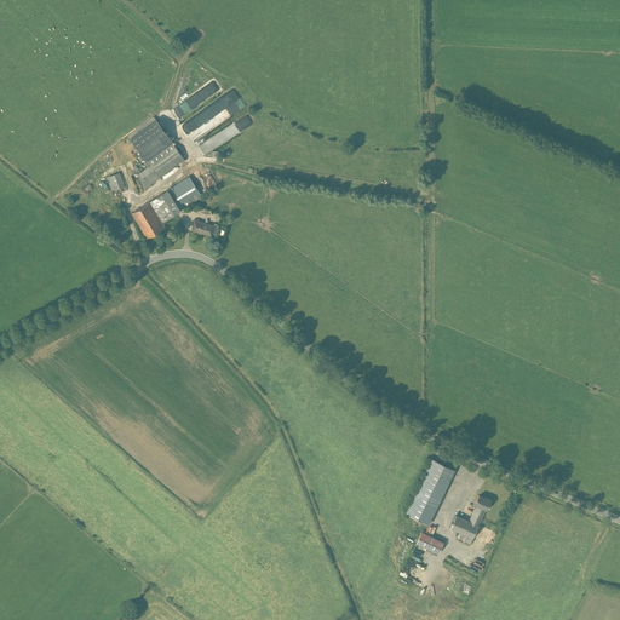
[(241,97),(190,132),(195,141),(247,104),(241,97)]
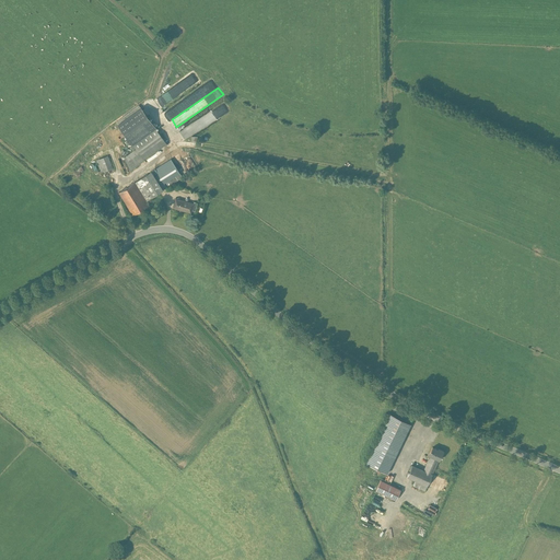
[(141,107),(118,124),(132,144),(133,143),(155,127),(141,107)]
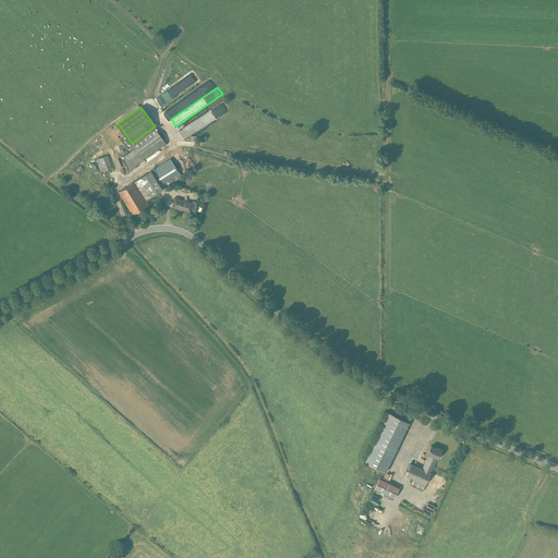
[(155,126),(133,143),(135,146),(136,147),(144,158),(166,143),(155,126)]
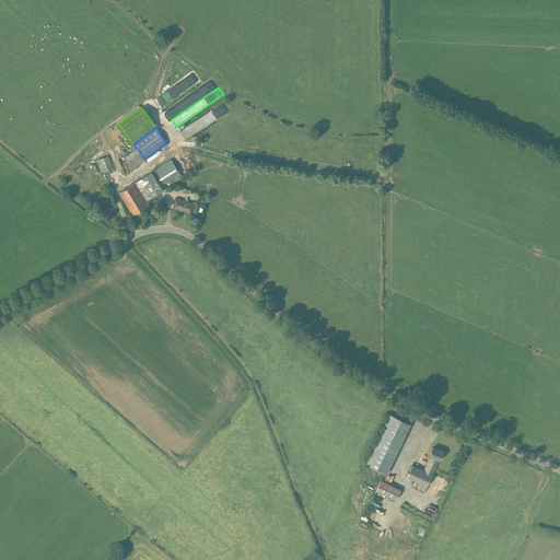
[(137,148),(125,156),(130,170),(144,159),(137,148)]
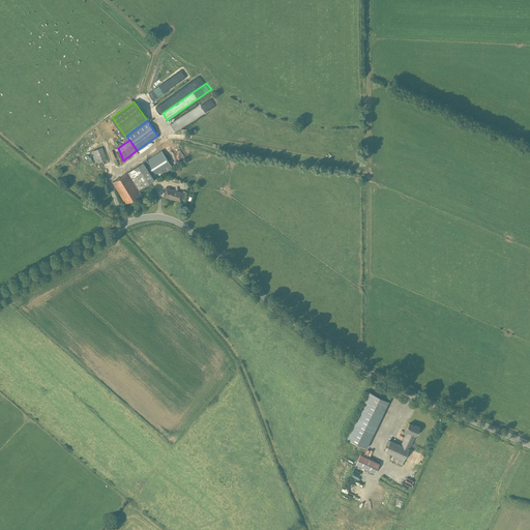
[(101,146),(92,150),(96,163),(98,162),(107,158),(101,146)]
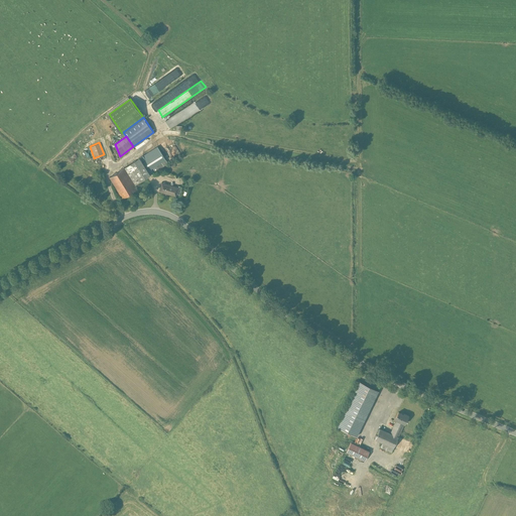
[(157,146),(143,155),(143,154),(124,166),(135,183),(160,167),(168,162),(157,146)]
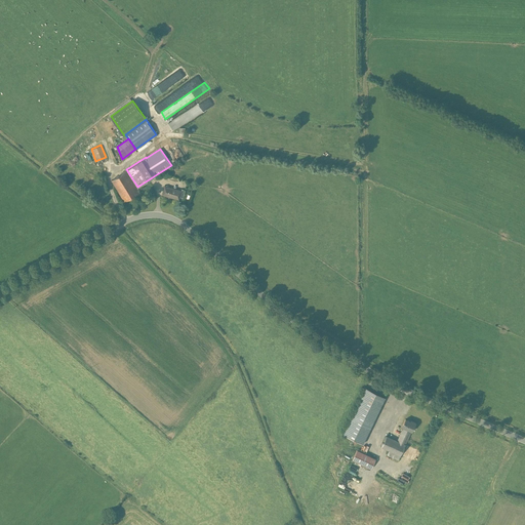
[(137,187),(126,169),(112,178),(125,200),(127,198),(139,191),(137,187)]
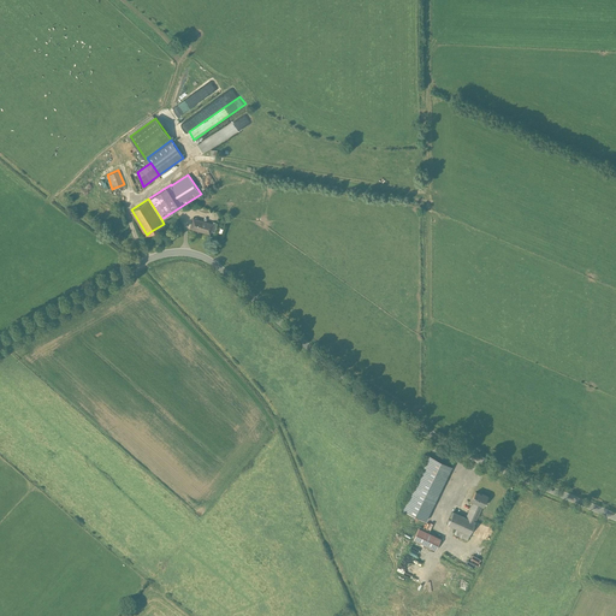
[(213,223),(194,217),(190,227),(209,234),(211,230),(213,223)]
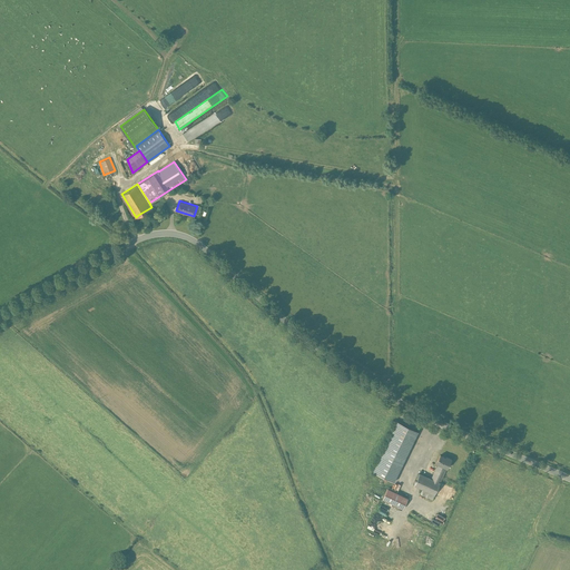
[(397,421),(373,471),(393,481),(418,431),(397,421)]
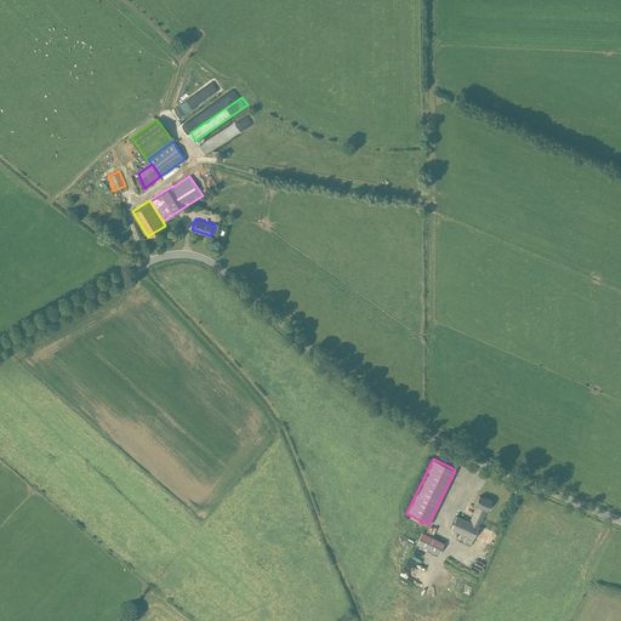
[(485,497),(479,495),(476,503),(478,505),(486,508),(491,499),(485,496),(485,497)]
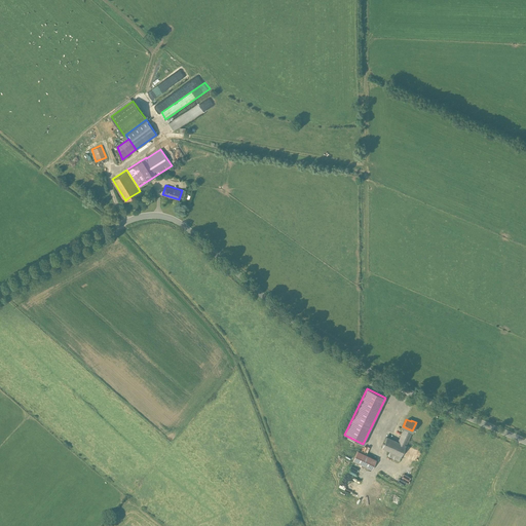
[(405,427),(398,442),(406,445),(412,430),(405,427)]
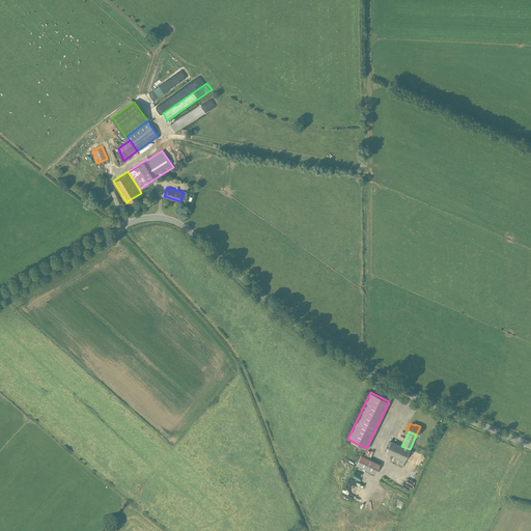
[(401,446),(390,441),(386,450),(394,454),(404,459),(410,449),(401,446)]
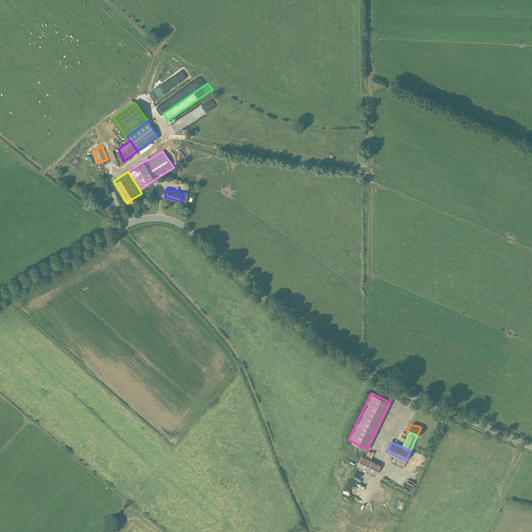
[(380,464),(362,455),(356,466),(376,474),(380,464)]
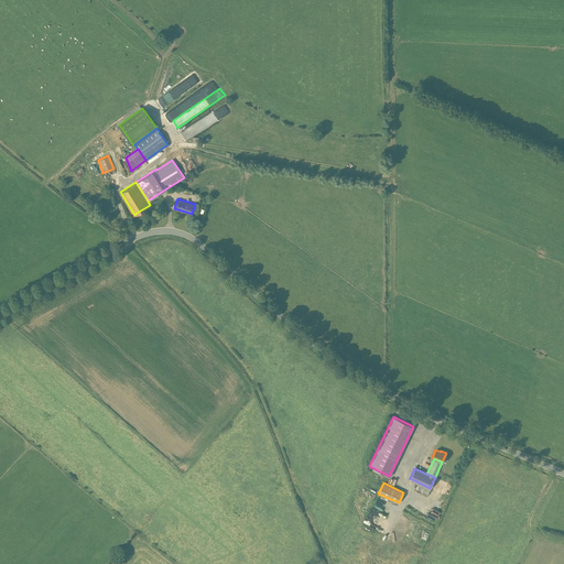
[(430,488),(419,483),(416,488),(427,494),(430,488)]
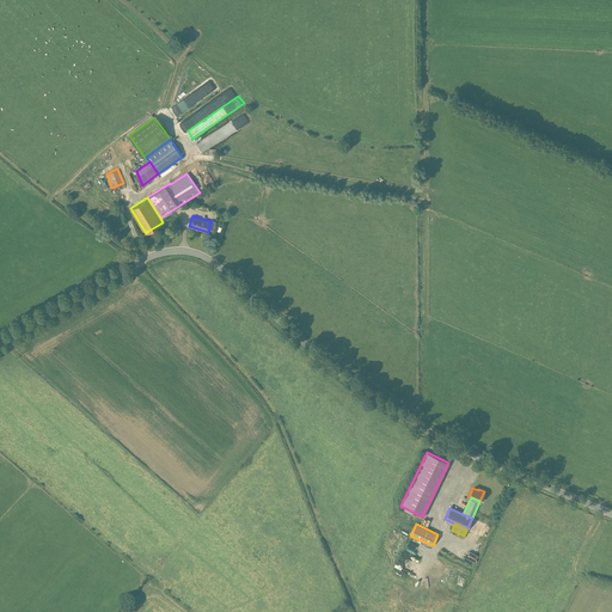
[(473,564),(478,554),(470,550),(465,561),(473,564)]
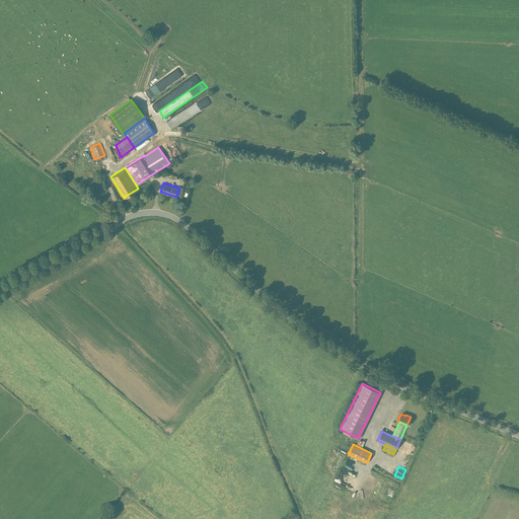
[(373,472),(371,478),(379,482),(381,475),(373,472)]
